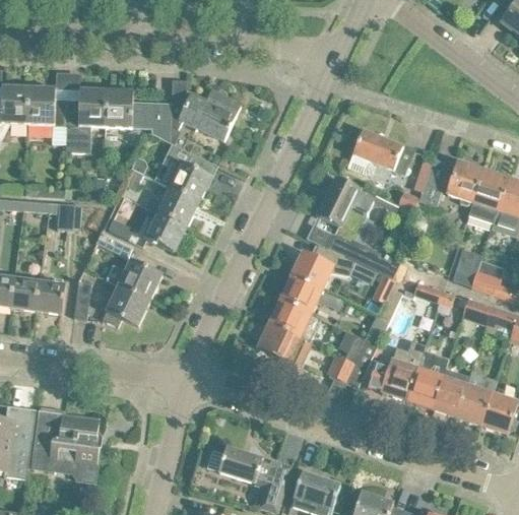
[(518,30),(518,0),(516,0),(502,20),(511,28),(513,26),(518,30)]
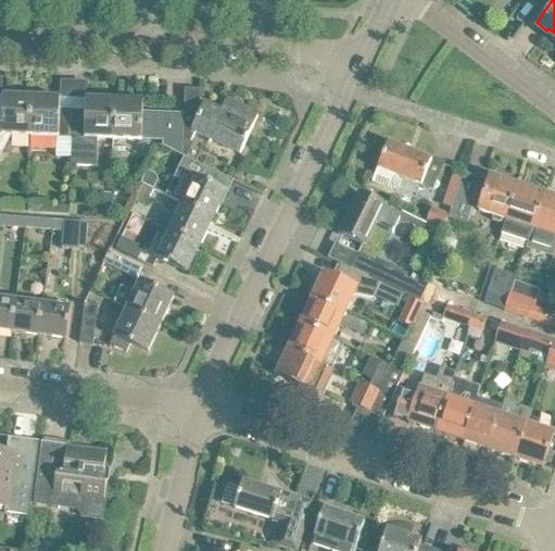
[(28,130),(30,92),(2,91),(1,102),(0,102),(0,148),(1,148),(11,130),(28,130)]
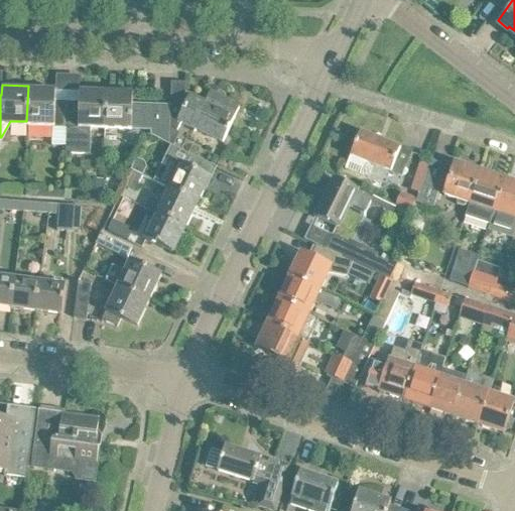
[(54,87),(28,86),(26,121),(51,122),(51,124),(66,124),(67,97),(54,97),(54,87)]
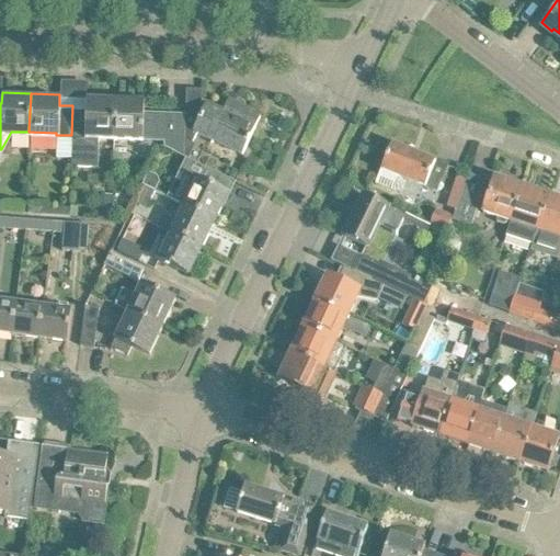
[(113,135),(115,97),(86,95),(86,106),(72,105),(71,135),(70,162),(98,163),(99,135),(113,135)]
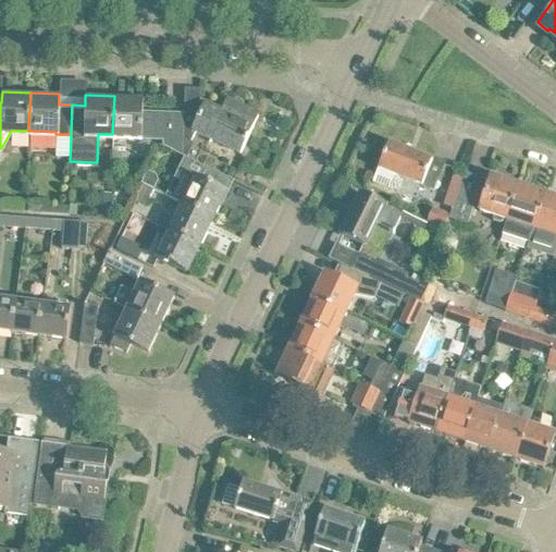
[(183,134),(184,109),(143,108),(143,97),(114,96),(112,134),(162,136),(162,142),(182,151),(183,134)]
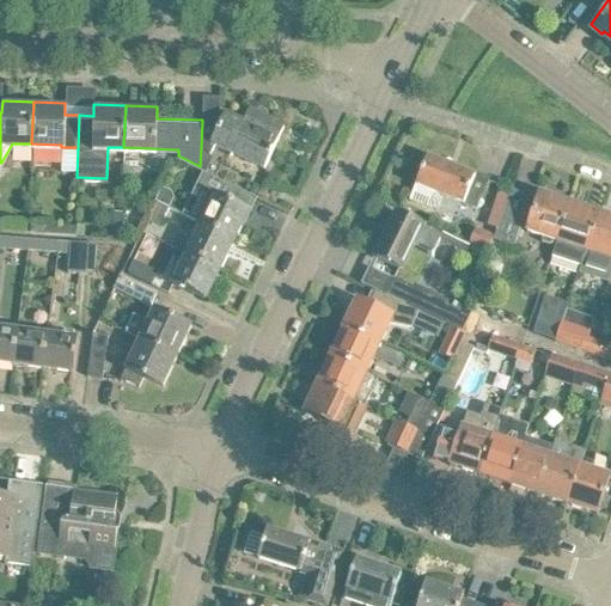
[(285,121),(258,109),(252,122),(225,109),(219,121),(202,120),(201,147),(211,152),(215,141),(263,164),(285,121)]
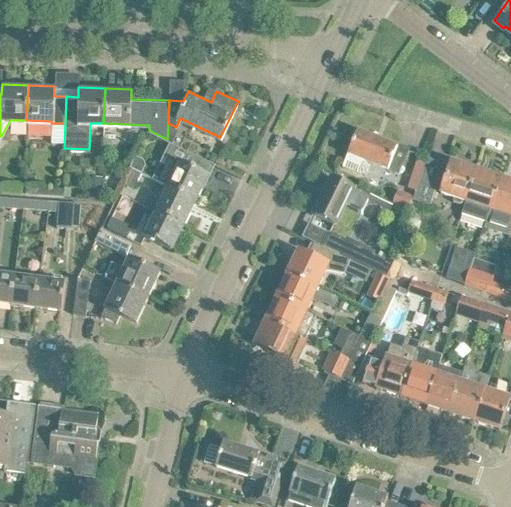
[(357,127),(347,150),(342,163),(357,169),(361,169),(365,169),(368,167),(371,160),(398,171),(402,161),(391,157),(397,143),(357,127)]
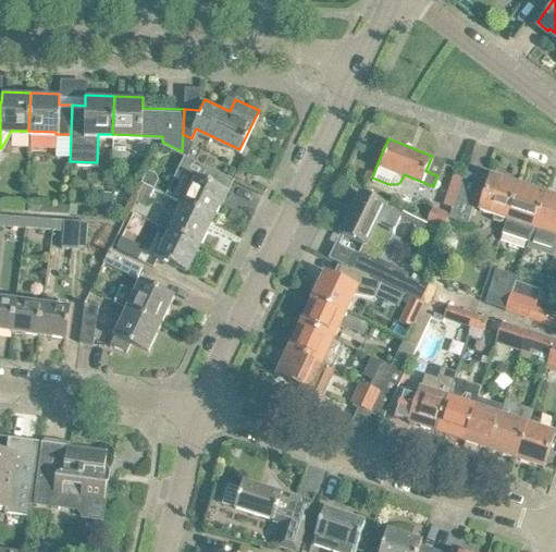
[(233,176),(192,156),(184,152),(183,154),(187,156),(181,169),(190,174),(178,198),(211,215),(225,187),(224,186),(229,175),(233,178),(233,176)]
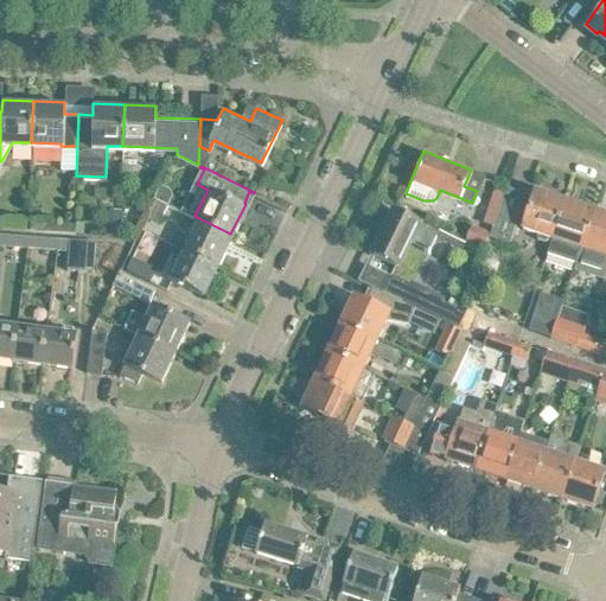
[(515,222),(525,190),(505,184),(489,232),(509,240),(515,222)]
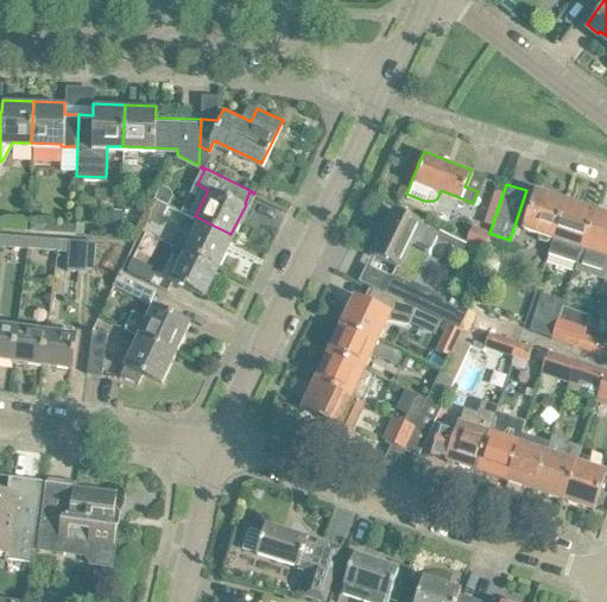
[(552,235),(564,197),(536,187),(523,225),(535,229),(535,234),(544,238),(549,234),(552,235)]
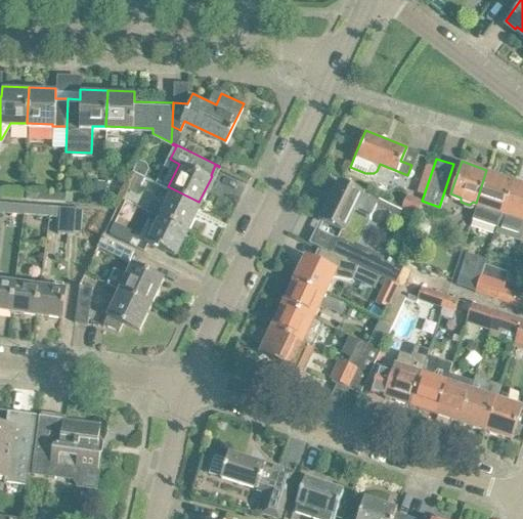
[(133,170),(126,184),(136,189),(143,175),(133,170)]
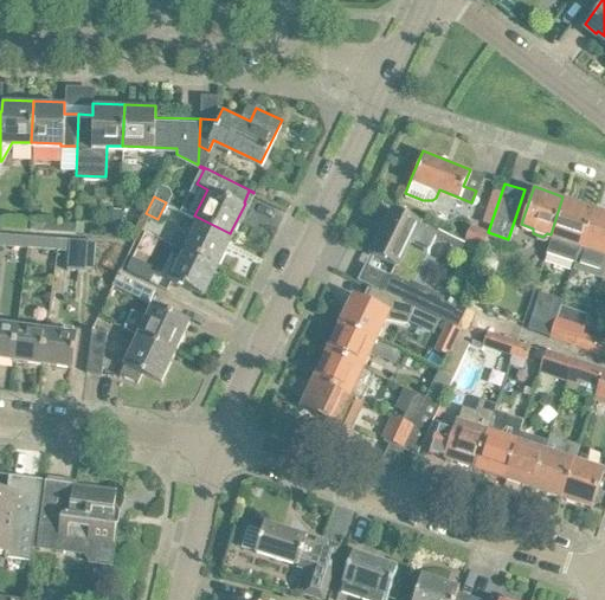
[(579,244),(592,206),(562,197),(551,234),(545,250),(574,259),(574,258),(579,244)]
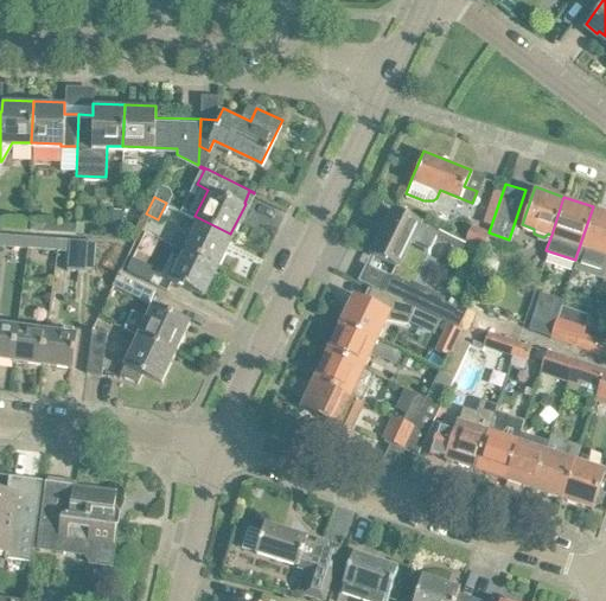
[(605,264),(605,210),(593,206),(580,244),(575,259),(605,268),(605,264)]
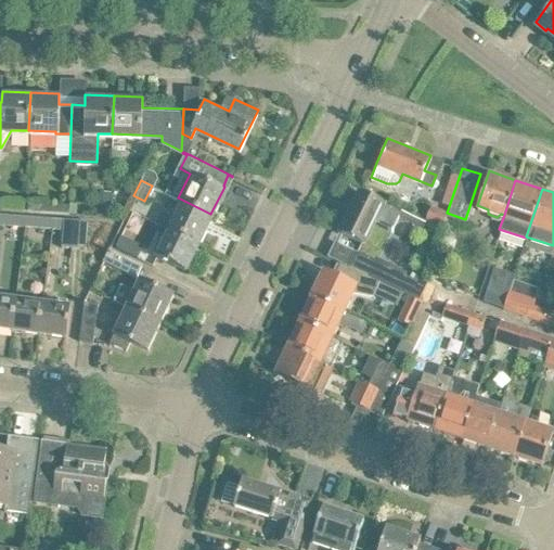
[(384,197),(383,201),(360,190),(340,230),(362,241),(358,250),(357,248),(349,265),(376,278),(379,279),(408,293),(419,297),(427,280),(414,272),(412,271),(411,272),(377,256),(397,214),(422,227),(426,217),(384,197)]
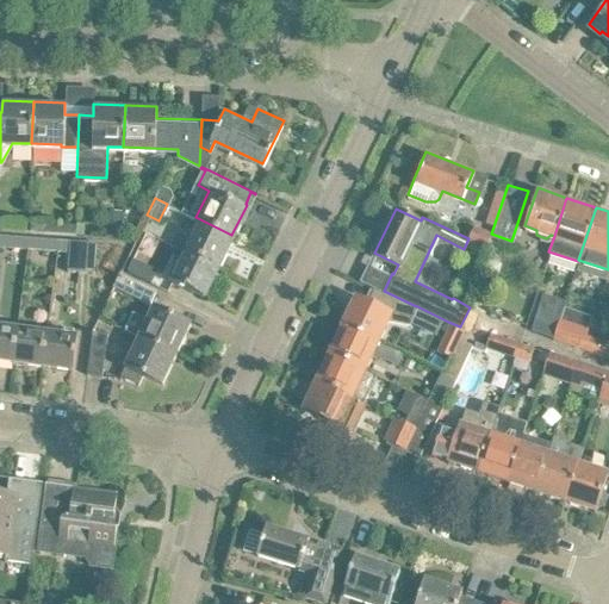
[(217,265),(231,235),(196,217),(181,247),(217,265)]
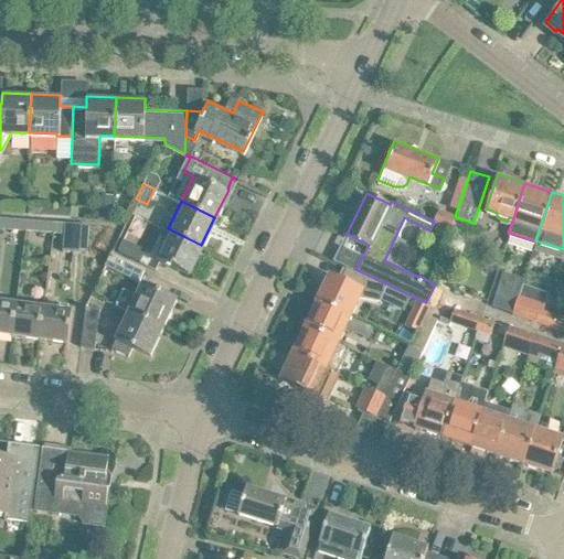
[(449,227),(456,214),(438,207),(433,221),(449,227)]
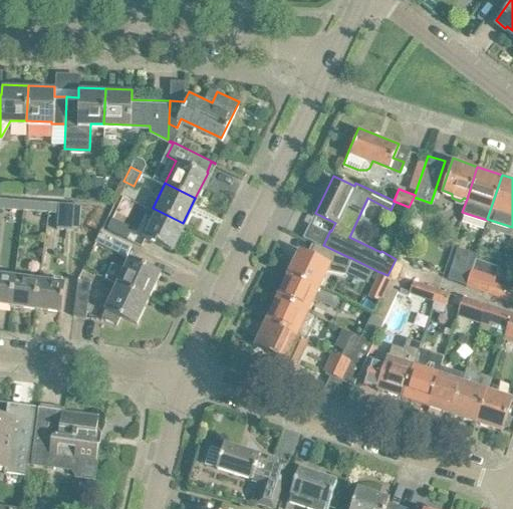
[(23,208),(24,198),(8,196),(8,206),(23,208)]
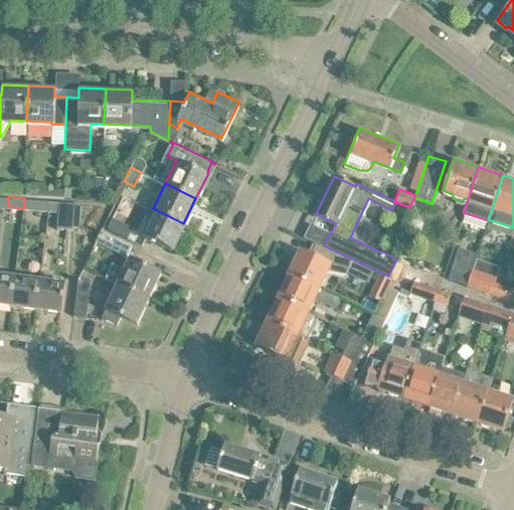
[(48,210),(48,200),(33,198),(32,208),(48,210)]
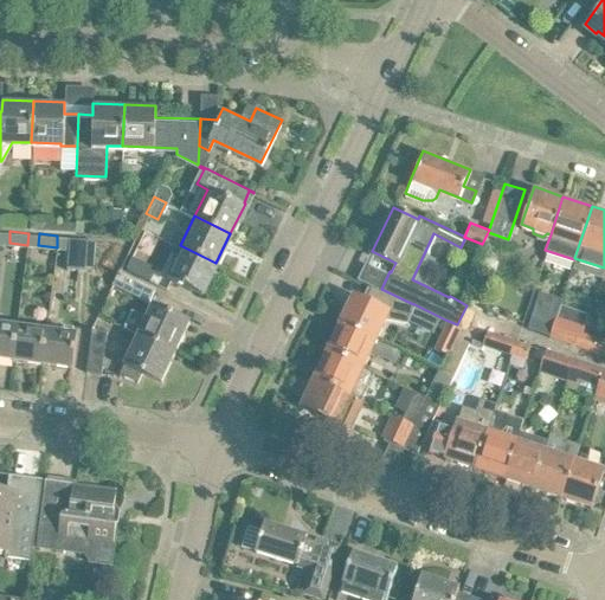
[(94,238),(70,237),(66,266),(91,269),(94,238)]
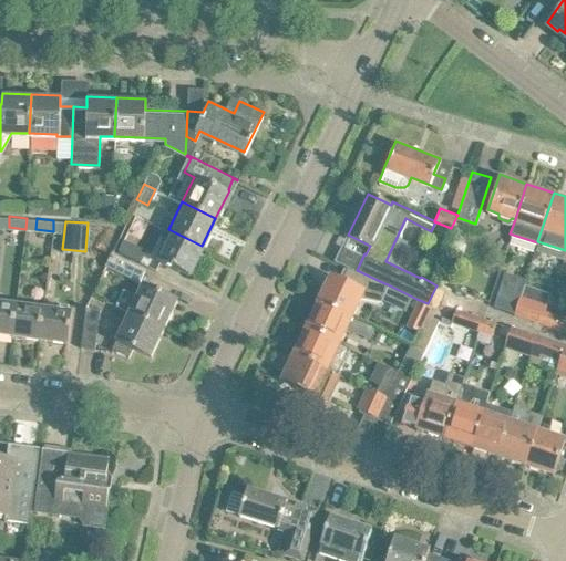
[(188,273),(202,246),(168,229),(154,256),(168,263),(188,273)]
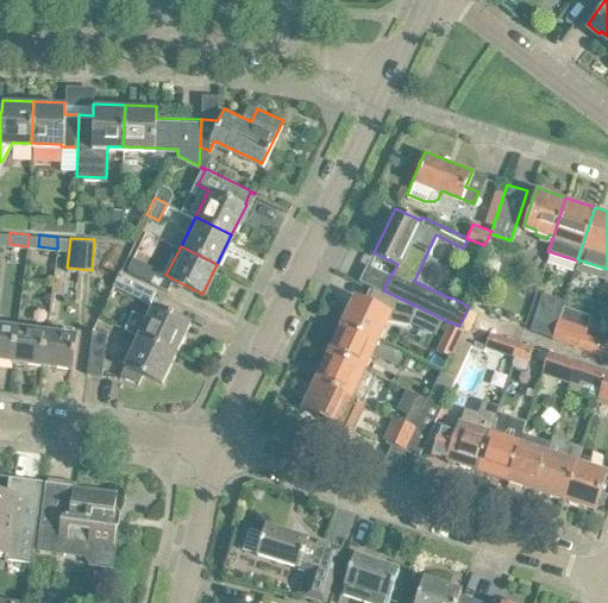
[(127,269),(149,280),(155,267),(131,255),(126,265),(127,269)]
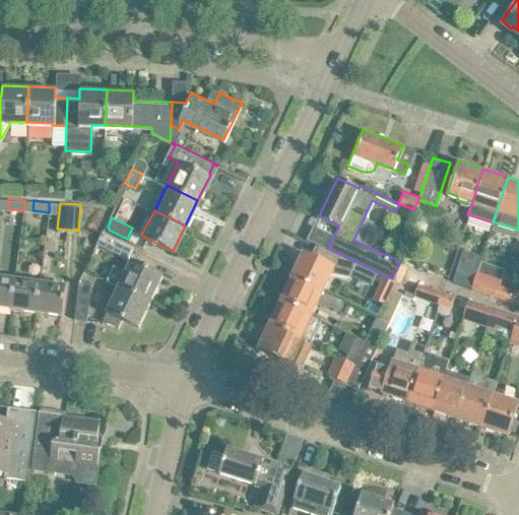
[(127,258),(133,246),(115,238),(110,249),(122,254),(121,255),(127,258)]
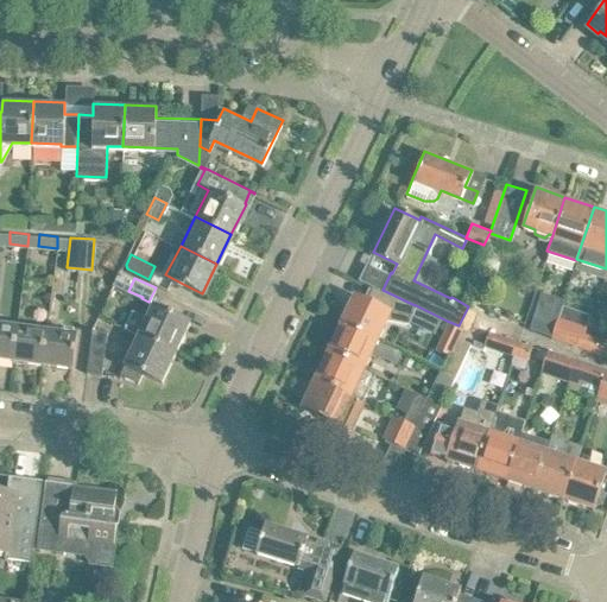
[(410,319),(416,305),(412,304),(383,290),(370,283),(362,297),(354,292),(348,304),(343,303),(336,317),(341,319),(341,321),(377,337),(386,317),(409,322),(410,319)]
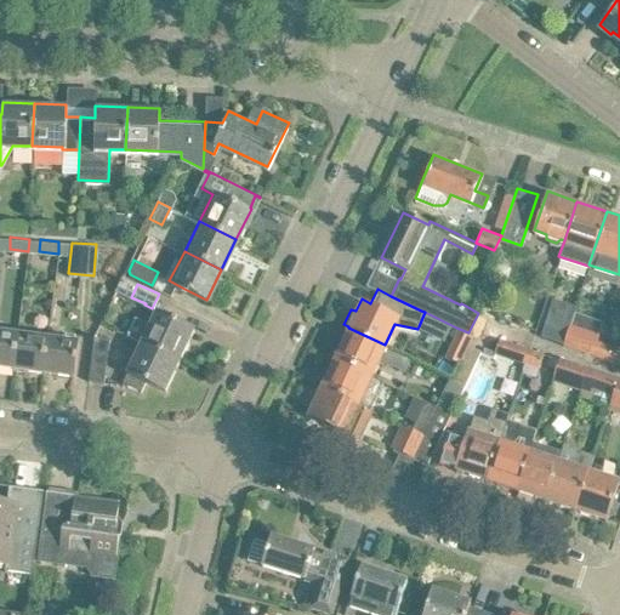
[(567,332),(568,328),(575,303),(552,296),(542,325),(567,332)]
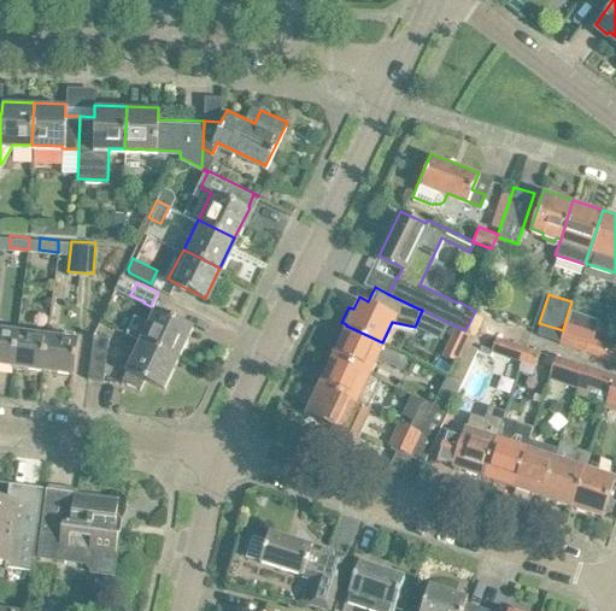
[(192,324),(170,315),(153,306),(147,319),(133,312),(124,330),(140,338),(177,356),(192,324)]
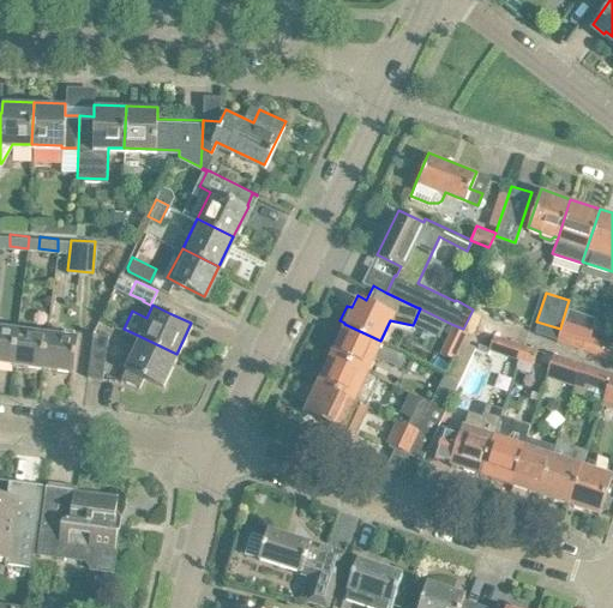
[(0,361),(11,363),(17,326),(0,324),(0,361)]
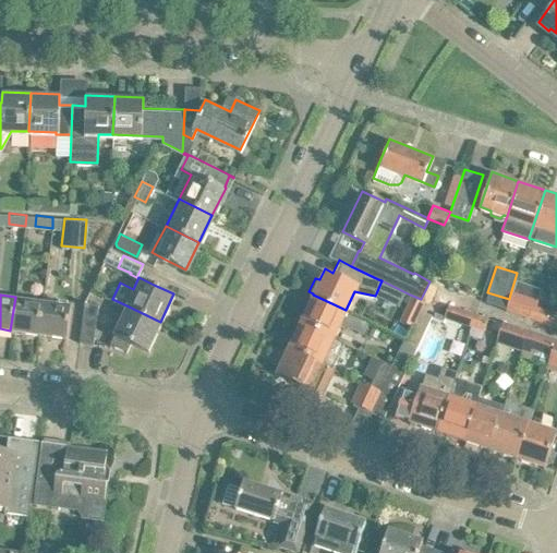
[(334,336),(346,310),(313,295),(301,320),(334,336)]
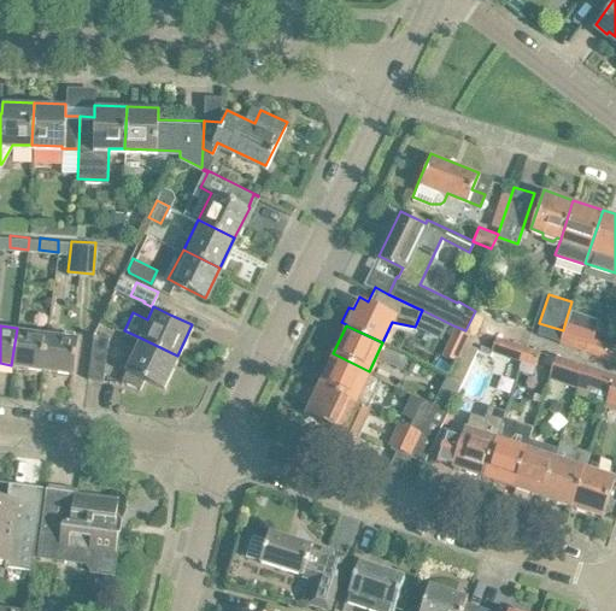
[(461,345),(464,339),(468,332),(465,330),(453,325),(441,352),(455,358),(461,345)]
